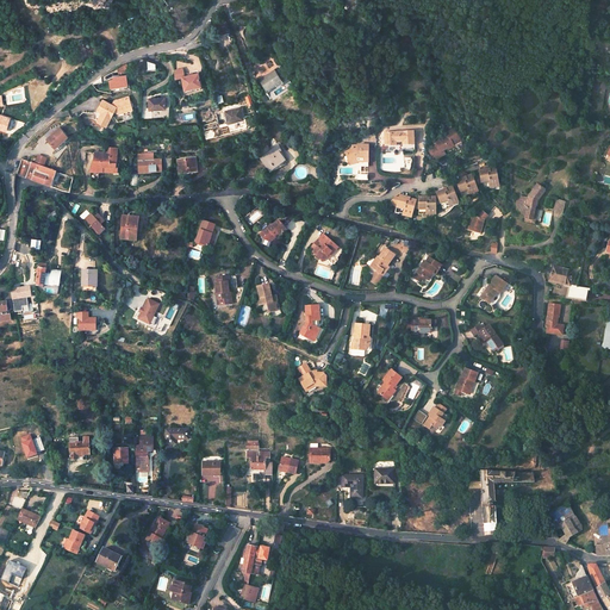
[(184,89),(199,88),(199,76),(185,78),(184,69),(175,70),(176,78),(182,78),(184,89)]
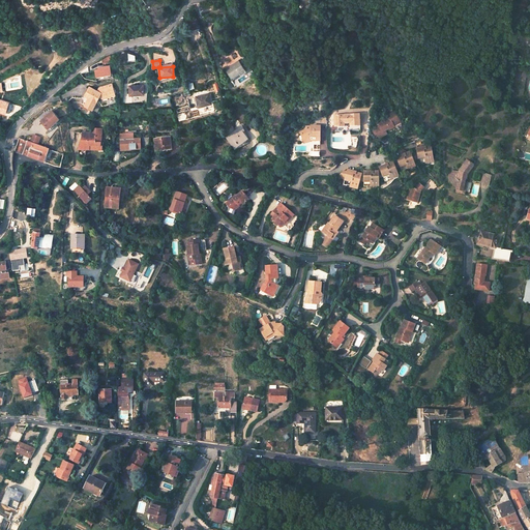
[(239,60),(227,69),(232,78),(244,69),(239,60)]
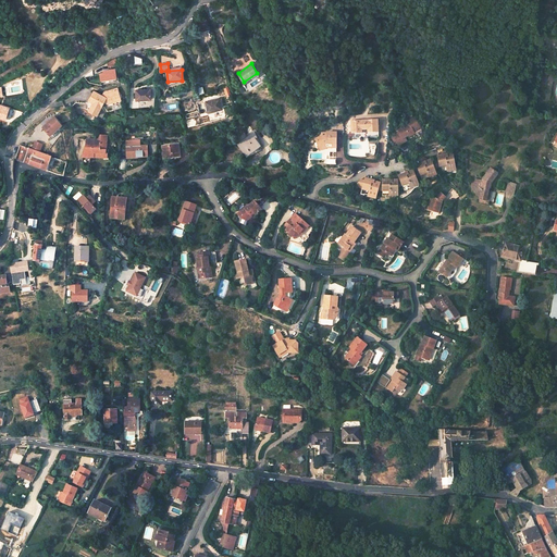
[(101,72),(98,72),(98,78),(112,78),(112,70),(101,70),(101,72)]
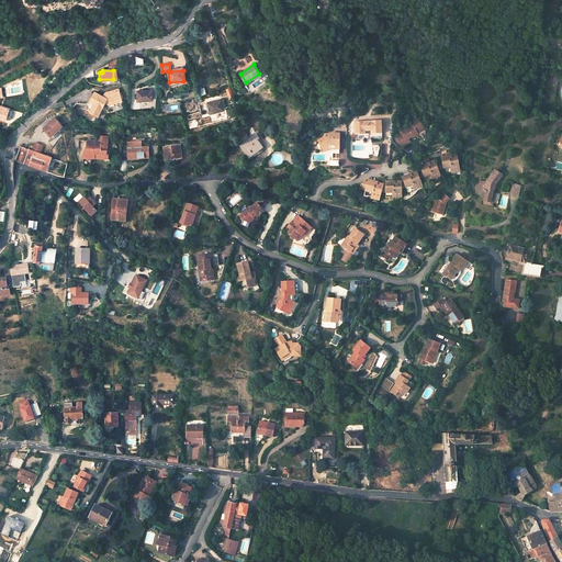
[(89,96),(101,103),(104,100),(108,102),(112,101),(111,100),(119,98),(117,94),(121,92),(120,88),(109,89),(109,92),(105,92),(104,93),(94,88),(89,96)]
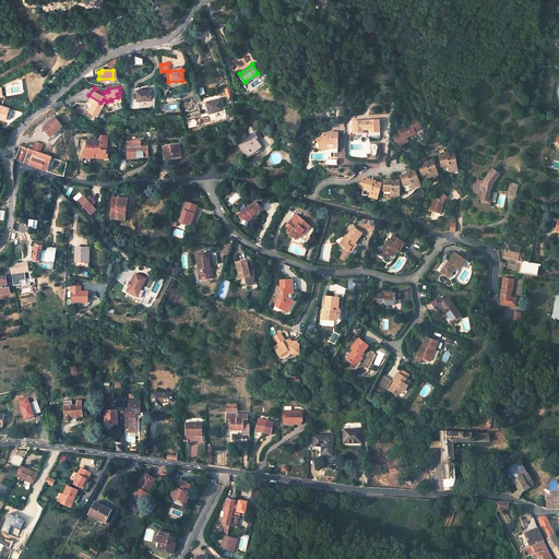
[(135,104),(151,104),(151,94),(135,93),(135,104)]
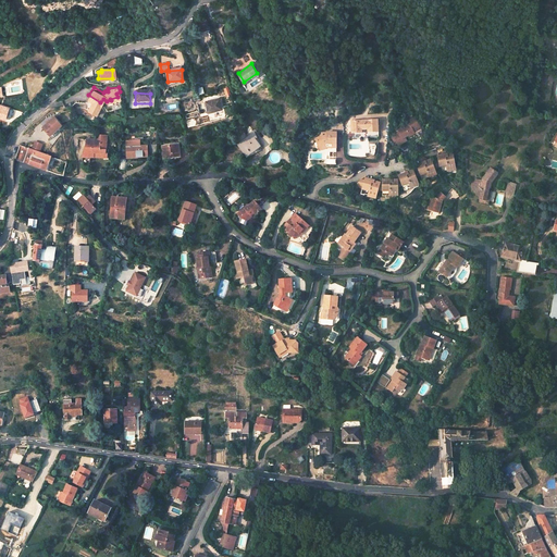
[(220,97),(205,100),(208,111),(223,107),(220,97)]
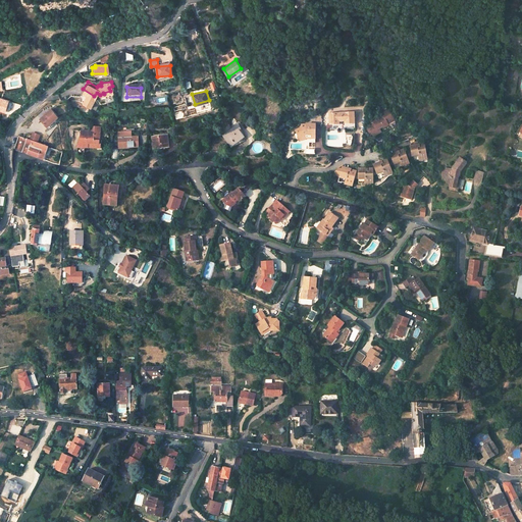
[(50,108),(40,117),(47,125),(57,115),(50,108)]
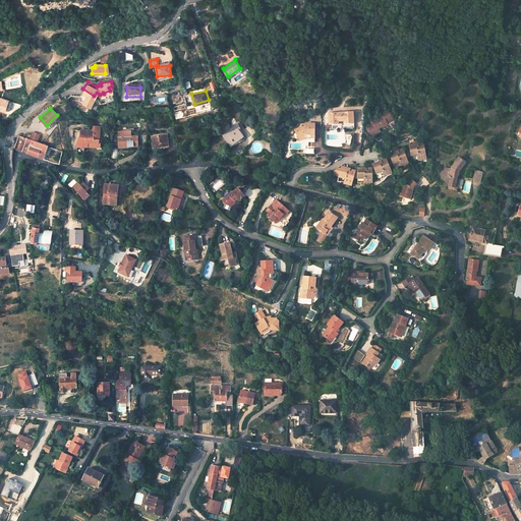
[(339,122),(343,123),(343,124),(352,124),(353,112),(349,112),(329,111),(329,117),(329,124),(339,124),(339,122)]
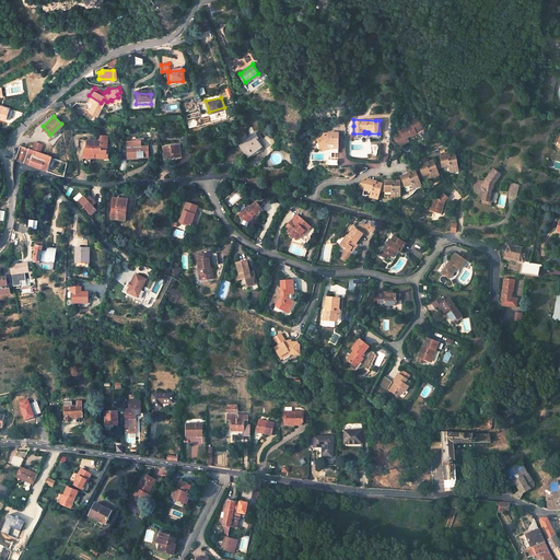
[(408,140),(410,138),(411,140),(418,136),(417,135),(422,132),(416,120),(409,125),(410,126),(399,131),(401,135),(398,136),(395,138),(399,147),(409,142),(408,140)]
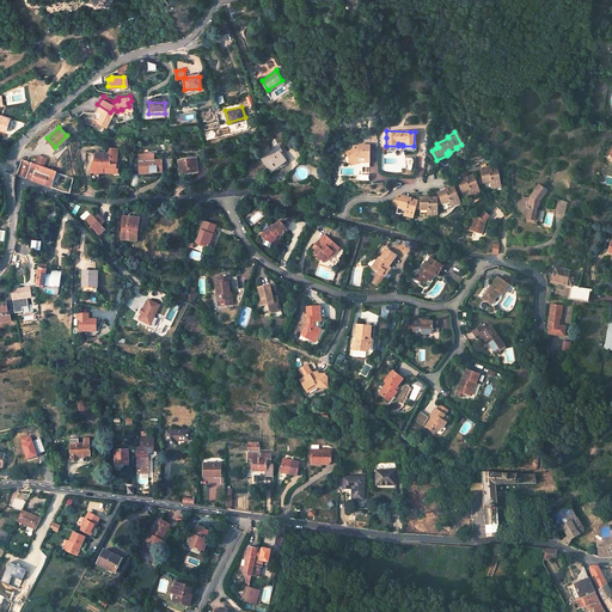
[(349,164),(356,161),(363,163),(363,166),(368,166),(368,163),(369,145),(359,145),(353,145),(353,148),(346,150),(349,164)]
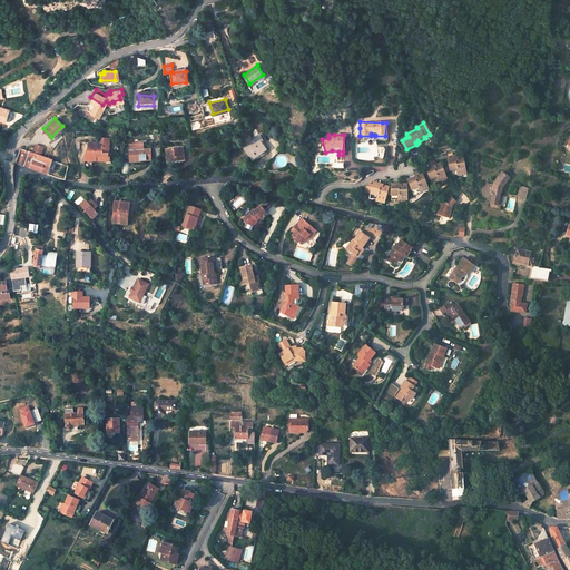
[(101,143),(89,143),(88,151),(87,160),(98,161),(98,157),(110,158),(111,138),(101,138),(101,143)]
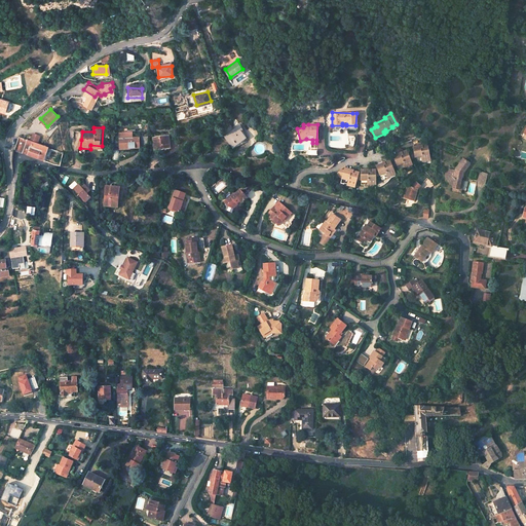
[(238,130),(225,139),(233,152),(247,144),(241,136),(238,130)]
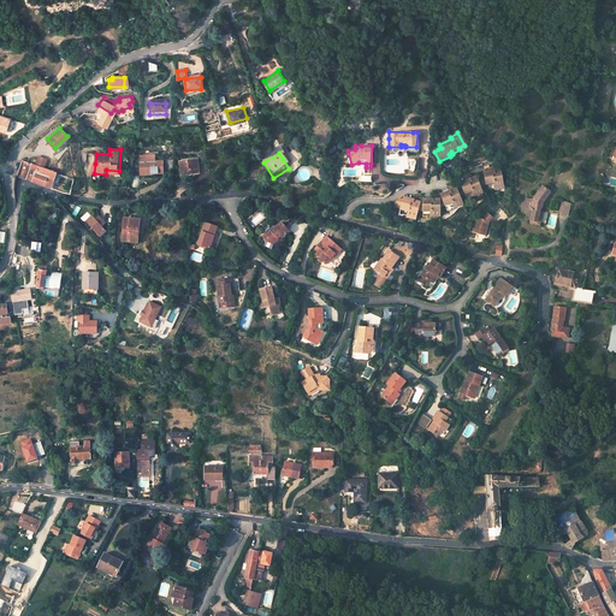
[(46,159),(37,155),(35,163),(43,166),(46,159)]
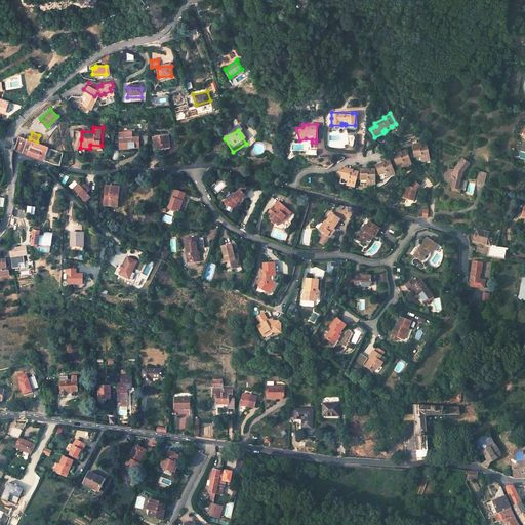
[(48,147),(18,135),(13,150),(24,153),(38,159),(44,161),(48,147)]
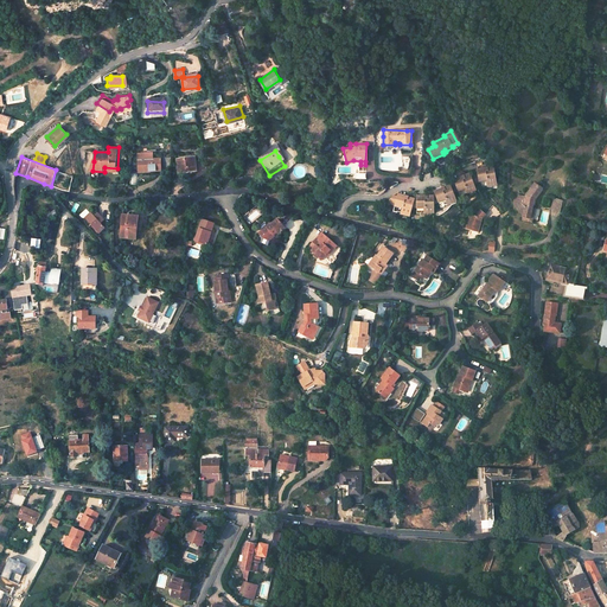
[(197,157),(176,159),(178,174),(198,172),(197,157)]
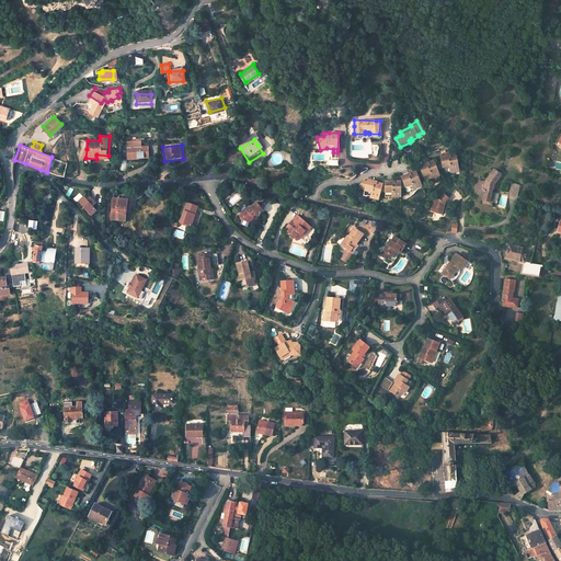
[(148,146),(128,146),(128,160),(138,160),(138,159),(148,158),(148,146)]
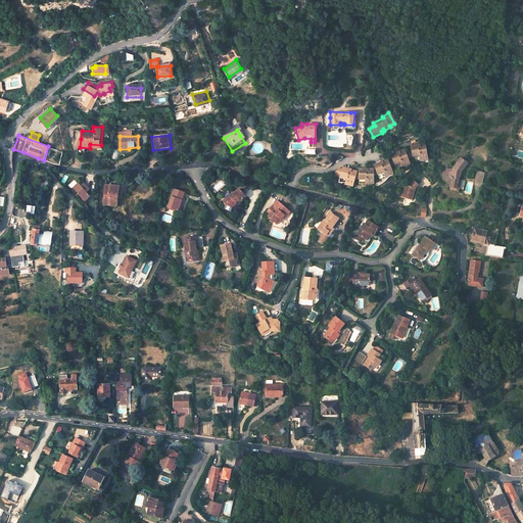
[(407,159),(422,160),(423,147),(420,147),(408,146),(408,150),(408,157),(407,159)]
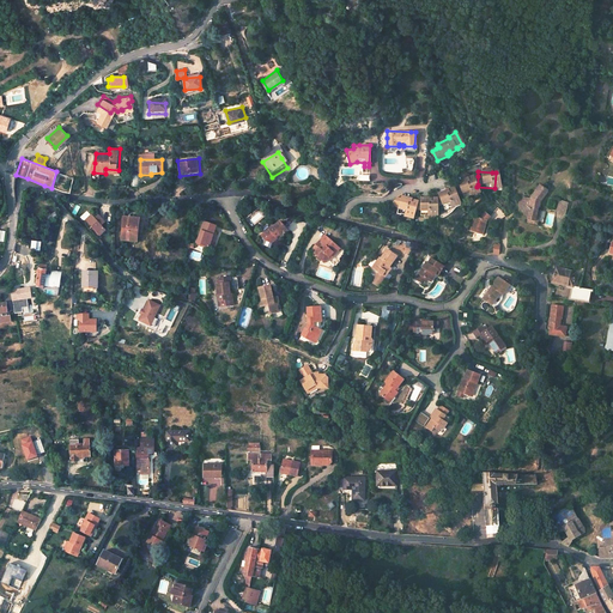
[(467,175),(453,180),(455,184),(469,178),(467,175)]
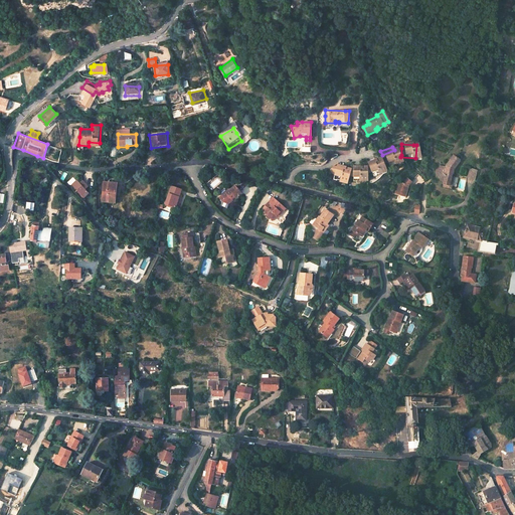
[(383,158),(385,163),(387,167),(399,162),(397,155),(395,150),(394,150),(382,155),(383,158)]
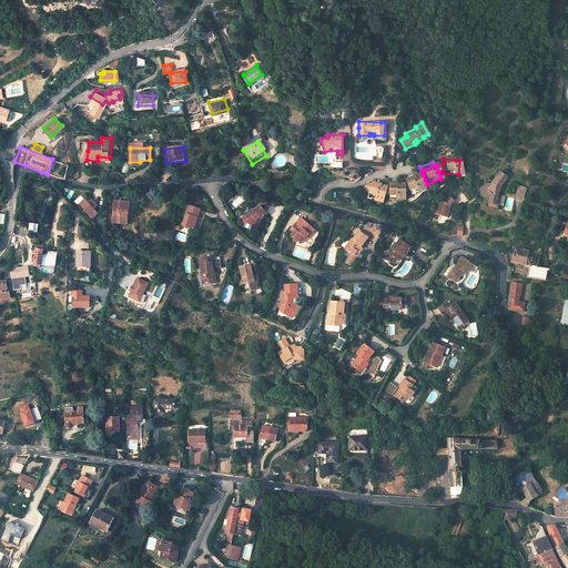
[(405,181),(418,175),(417,171),(403,176),(405,181)]
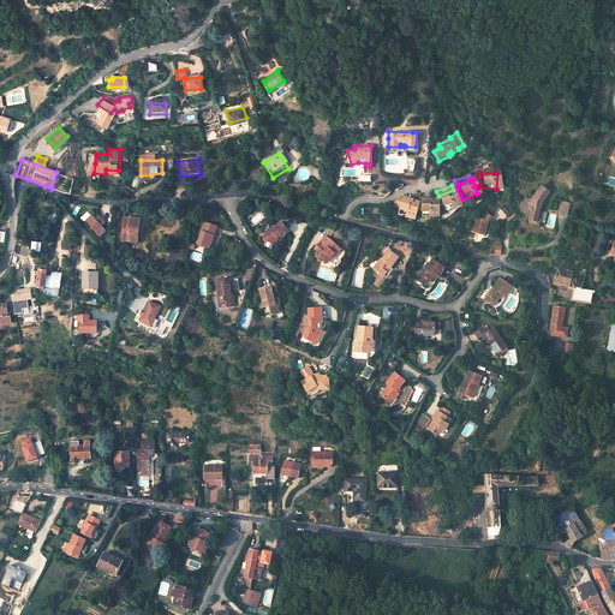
[(440,198),(443,207),(445,212),(459,206),(455,196),(453,190),(439,196),(440,198)]
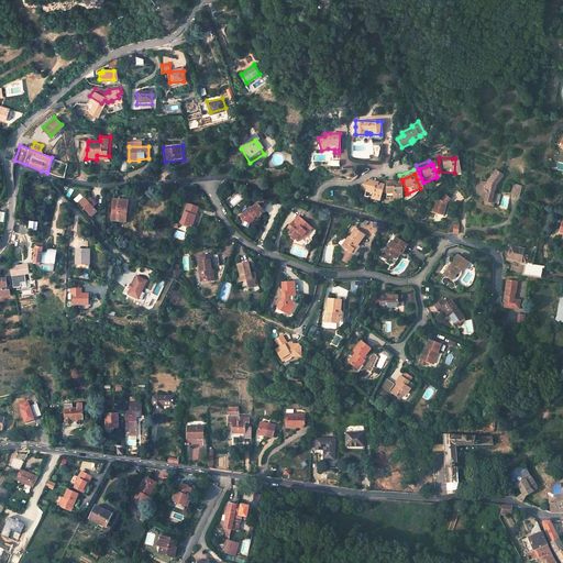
[(494,184),(478,180),(476,192),(479,192),(478,198),(483,198),(482,201),(483,202),(489,203),(494,184)]
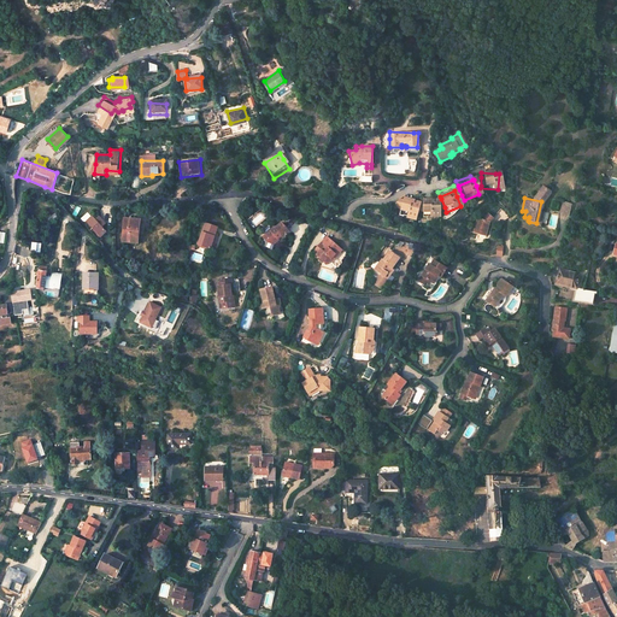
[(399,213),(416,217),(416,211),(418,201),(401,199),(399,209),(399,213)]
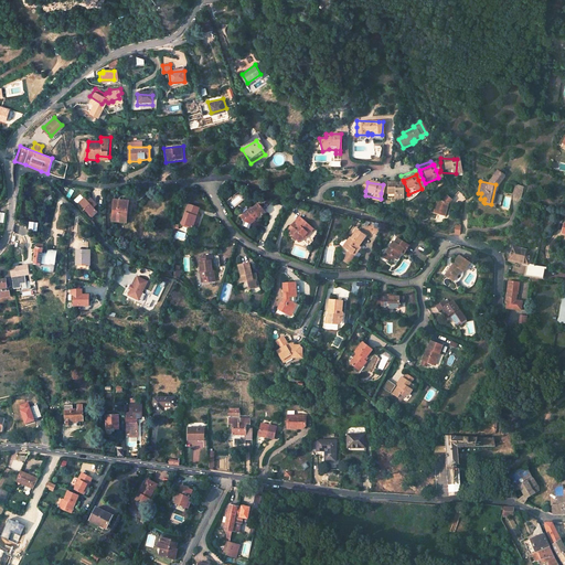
[(385,184),(385,194),(385,199),(401,199),(401,193),(401,183),(385,183),(385,184)]
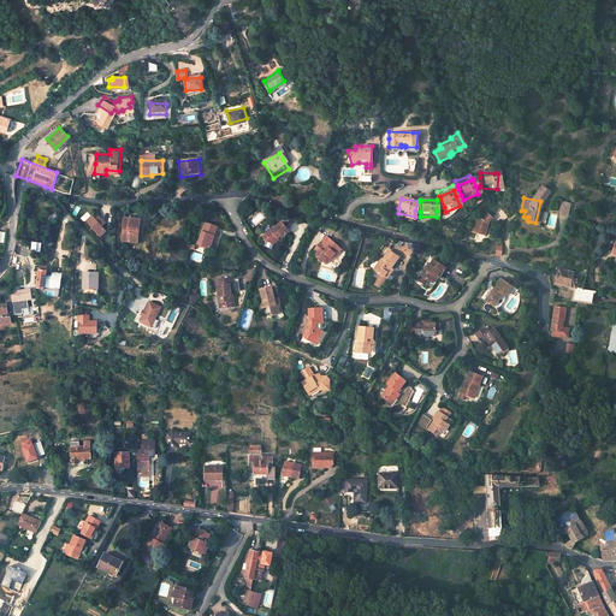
[(90,214),(86,220),(100,236),(106,231),(101,225),(104,223),(98,214),(94,218),(90,214)]
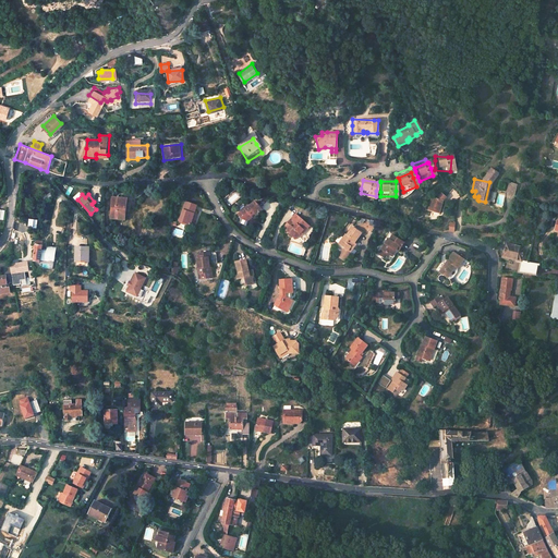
[(435,199),(429,198),(426,210),(437,214),(440,201),(444,196),(438,194),(435,199)]
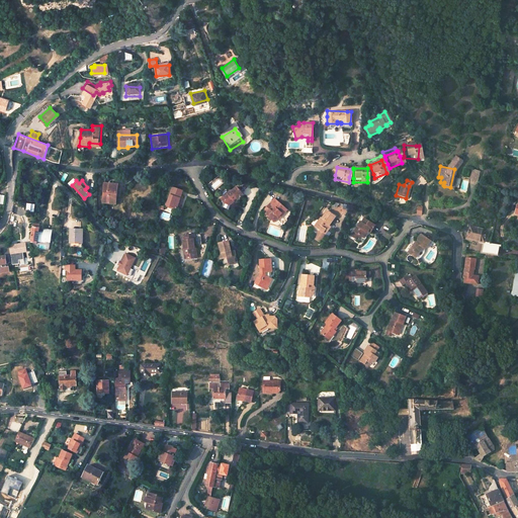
[(116,186),(105,184),(103,202),(114,204),(116,186)]
